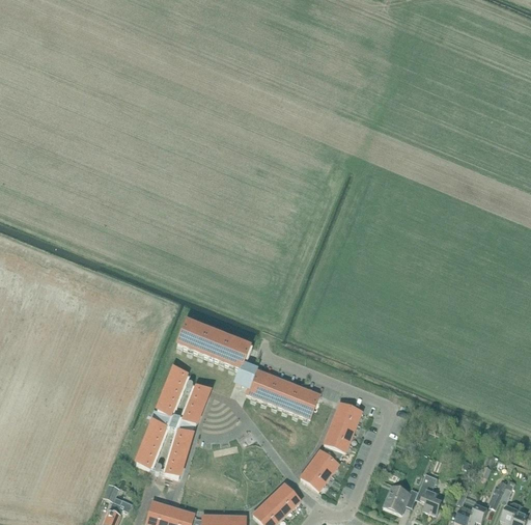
[(242,366),(249,348),(186,323),(177,343),(240,368),(235,379),(249,385),(246,392),(309,417),(317,396),(254,371),(253,374),(247,370),(247,368),(242,366)]
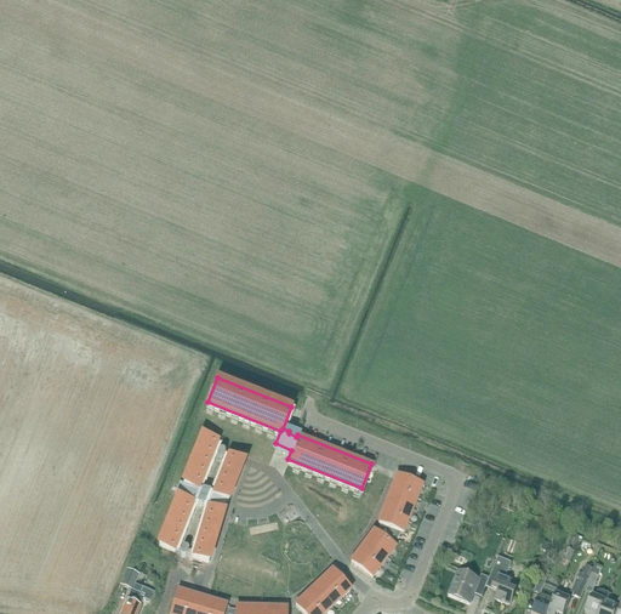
[(180,490),(160,540),(175,546),(194,499),(204,502),(191,547),(188,547),(188,546),(188,545),(188,544),(187,544),(187,543),(186,543),(184,543),(183,543),(182,544),(182,545),(181,547),(181,549),(181,550),(181,551),(182,551),(182,552),(183,552),(184,552),(186,552),(186,551),(187,551),(187,550),(189,551),(189,552),(209,557),(223,507),(221,507),(226,495),(228,496),(244,458),(226,450),(224,450),(224,449),(224,448),(224,447),(223,447),(223,445),(222,445),(221,445),(220,445),(220,447),(218,447),(218,448),(217,450),(217,452),(217,453),(217,454),(218,455),(220,455),(221,455),(222,455),(223,454),(223,453),(224,453),(210,488),(200,484),(218,438),(218,436),(204,430),(183,479),(181,478),(177,489),(180,490)]
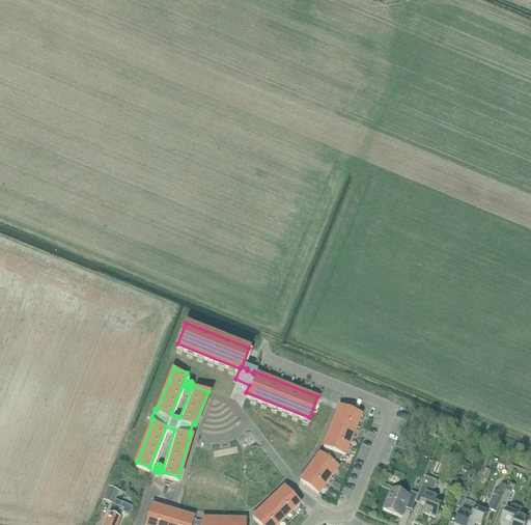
[(336,413),(357,421),(361,411),(339,403),(336,413)]
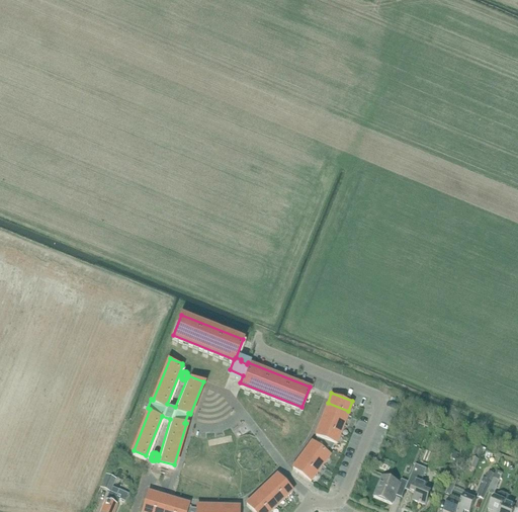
[(344,420),(348,411),(328,403),(324,412),(344,420)]
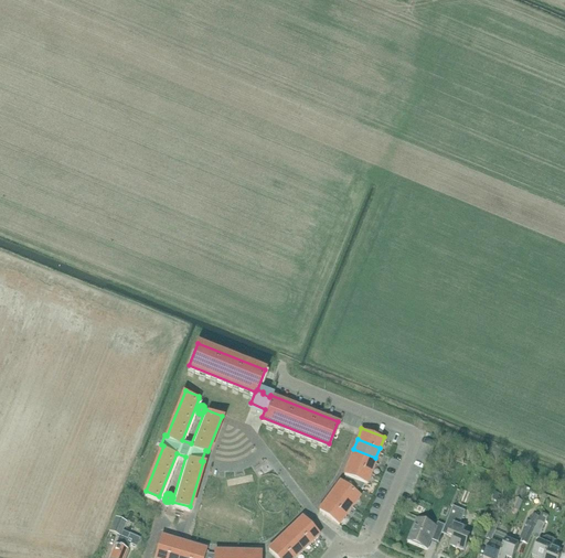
[(349,460),(371,469),(375,458),(353,449),(349,460)]
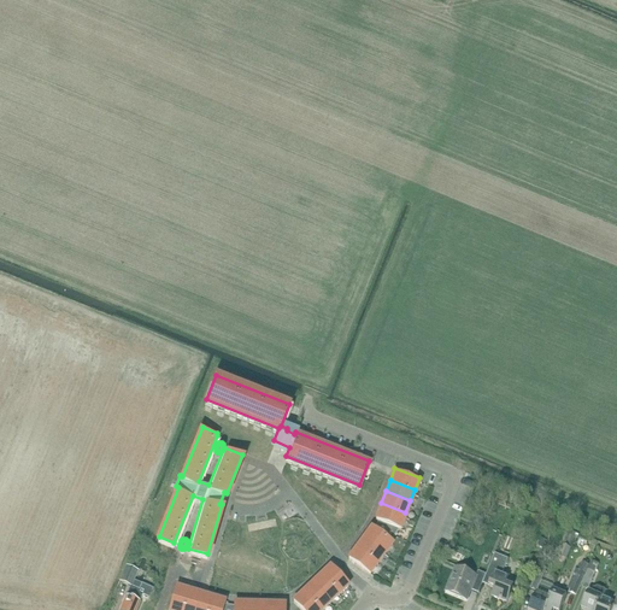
[(401,525),(405,512),(381,503),(376,515),(378,515),(399,523),(401,525)]
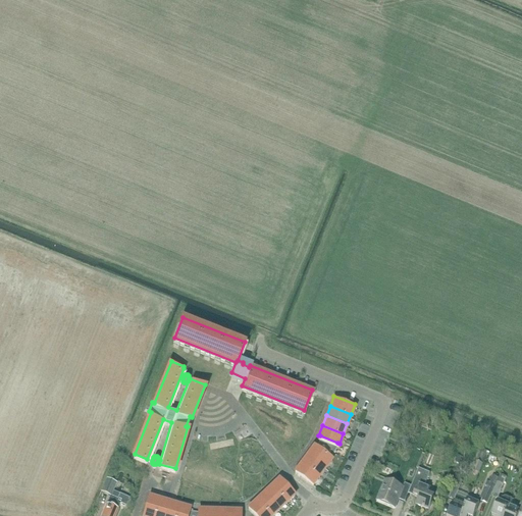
[(402,432),(399,441),(407,444),(410,435),(402,432)]
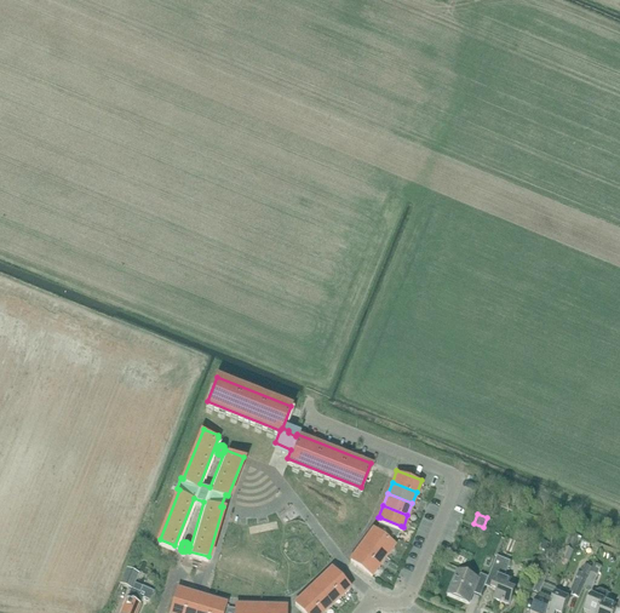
[(380,517),(375,527),(392,540),(401,526),(380,517)]
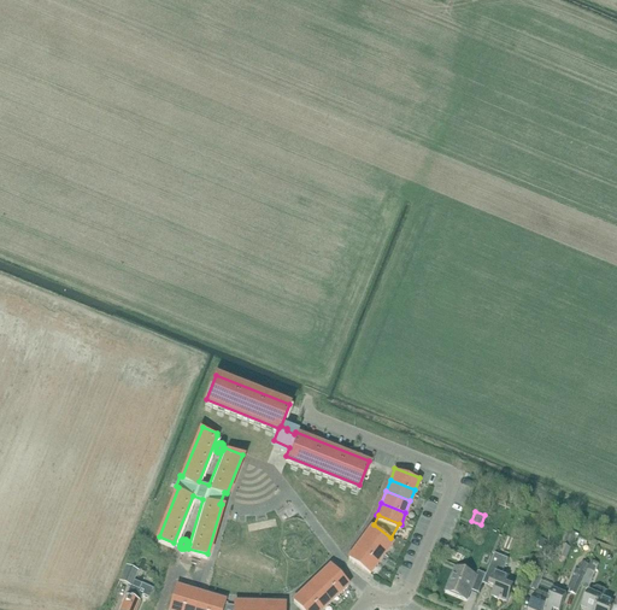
[(393,539),(374,525),(371,523),(364,533),(386,549),(393,539)]
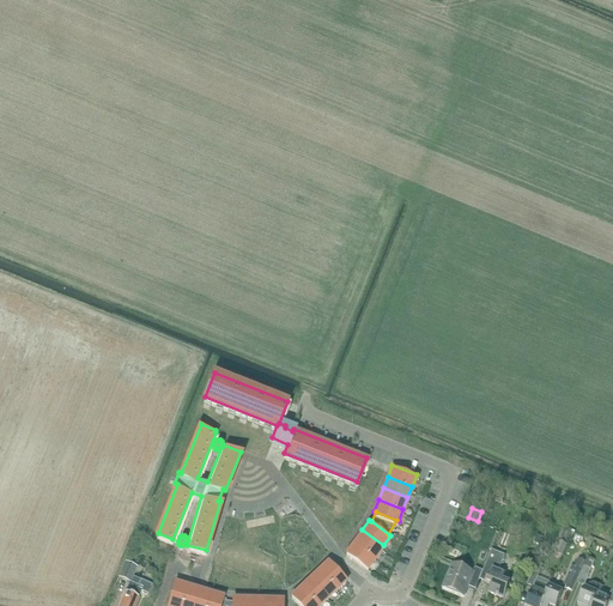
[(354,539),(375,555),(383,545),(362,529),(354,539)]
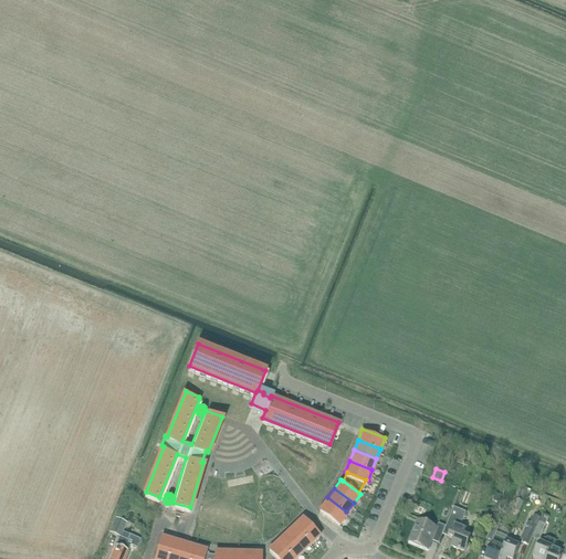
[(520,507),(524,497),(516,494),(513,504),(520,507)]
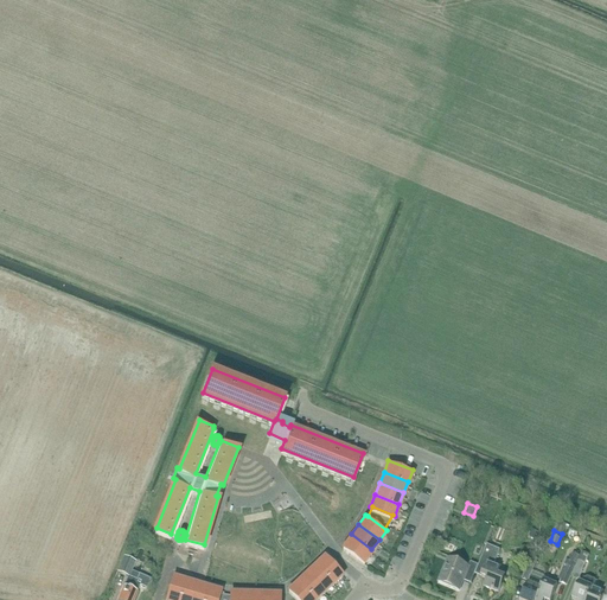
[(371,549),(351,534),(343,544),(364,560),(371,549)]
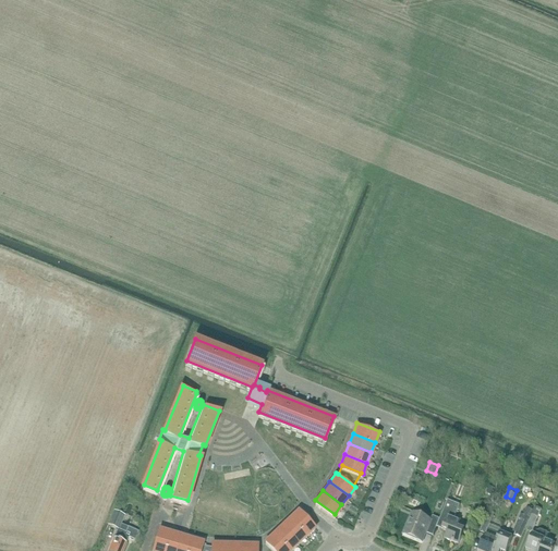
[(448,494),(439,515),(446,517),(443,525),(448,527),(446,534),(459,539),(463,526),(457,523),(460,516),(453,514),(460,500),(448,494)]
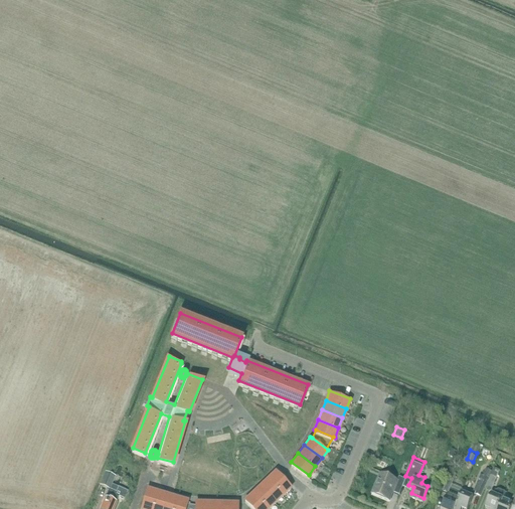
[(492,467),(486,483),(492,486),(500,466),(494,463),(492,467)]
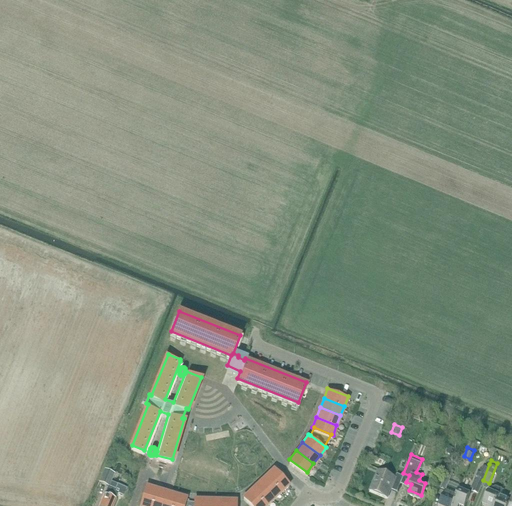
[(479,489),(483,480),(489,464),(483,461),(472,486),(479,489)]
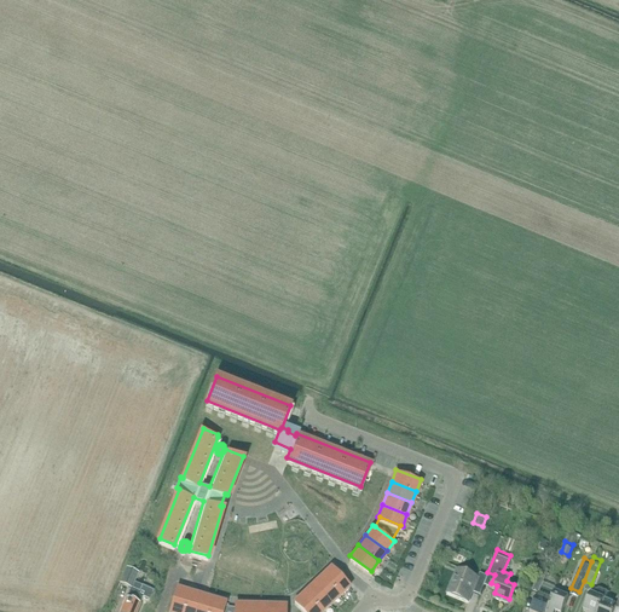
[(131,582),(119,611),(122,611),(136,611),(144,592),(150,594),(154,584),(136,577),(139,566),(127,561),(120,577),(131,582)]
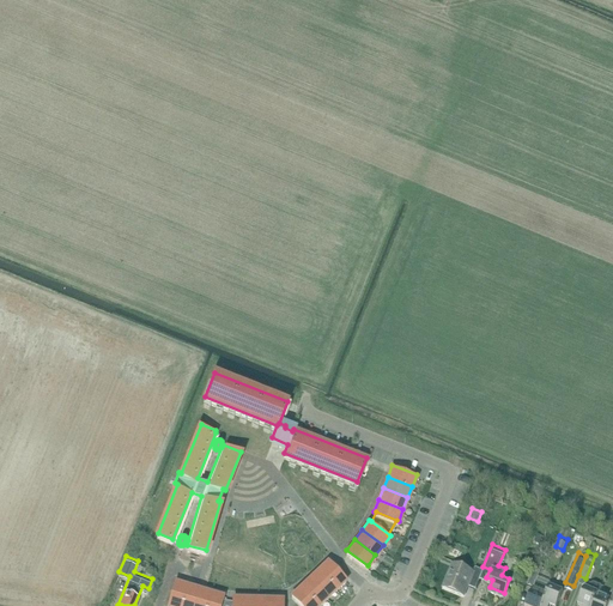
[(545,559),(535,556),(526,579),(534,582),(538,575),(545,559)]
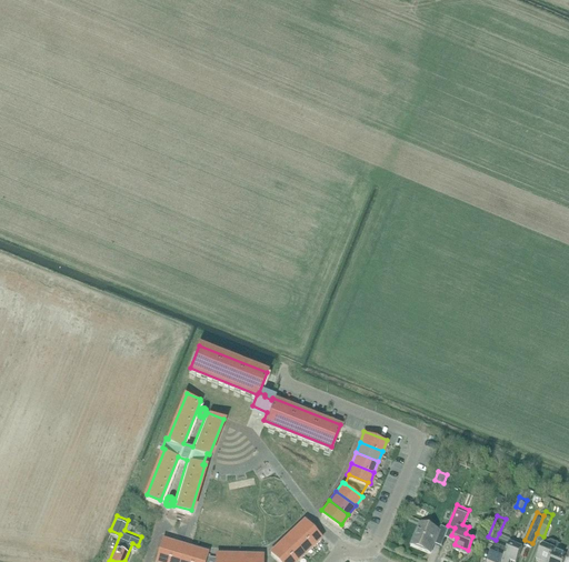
[(296,525),(312,543),(321,535),(305,518),(296,525)]
